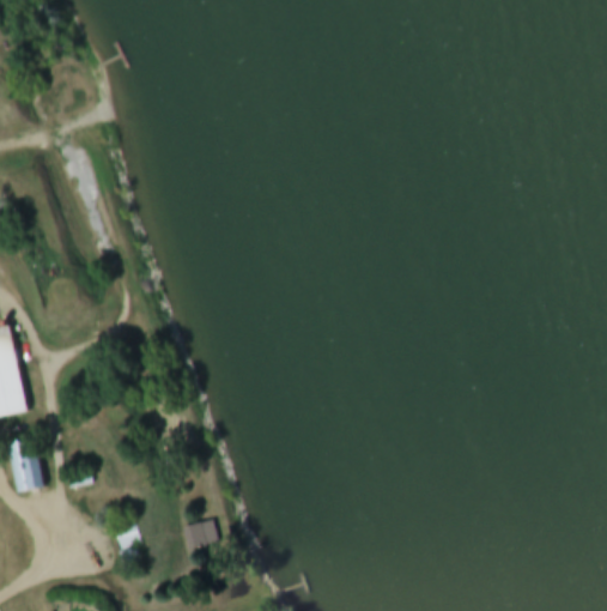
[(0,416),(26,412),(12,325),(0,326),(0,416)]
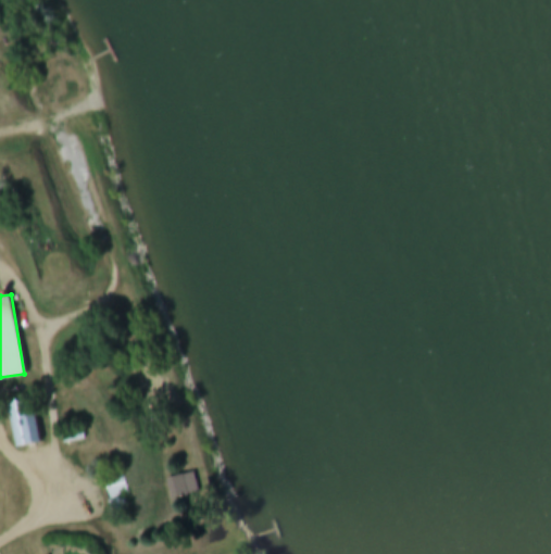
[(39,442),(30,400),(7,404),(15,447),(39,442)]
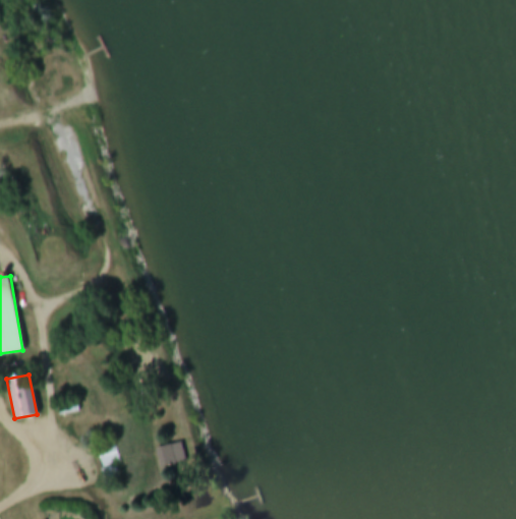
[(58,414),(75,409),(72,398),(55,403),(58,414)]
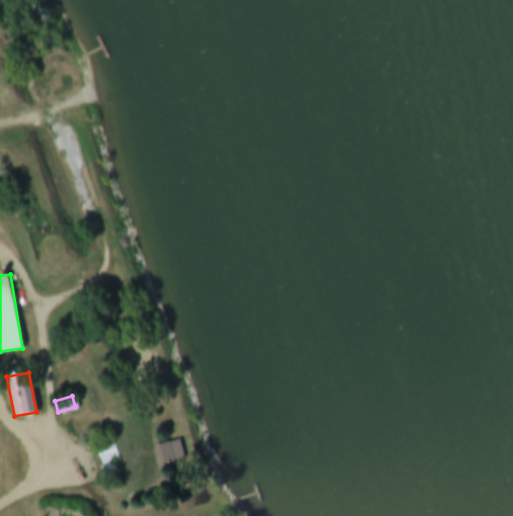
[(121,477),(111,438),(93,443),(104,482),(121,477)]
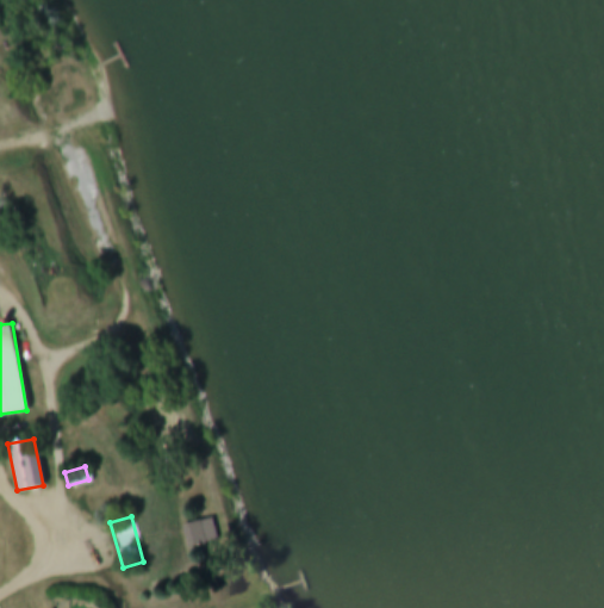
[(217,538),(210,516),(178,526),(185,548),(217,538)]
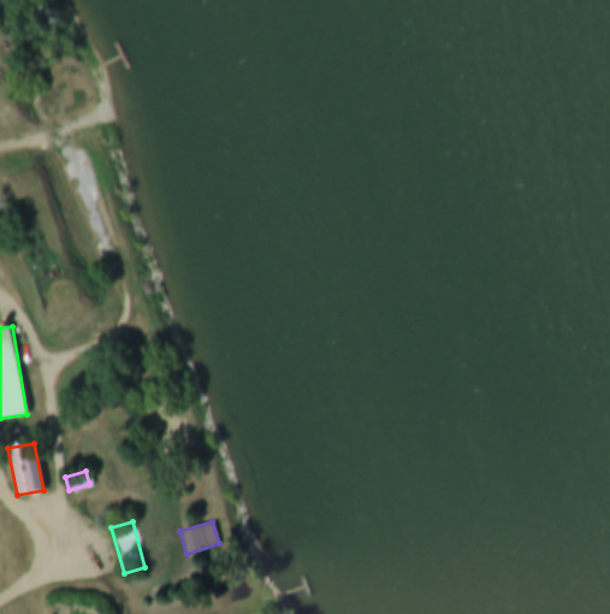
All buildings are outlined.
